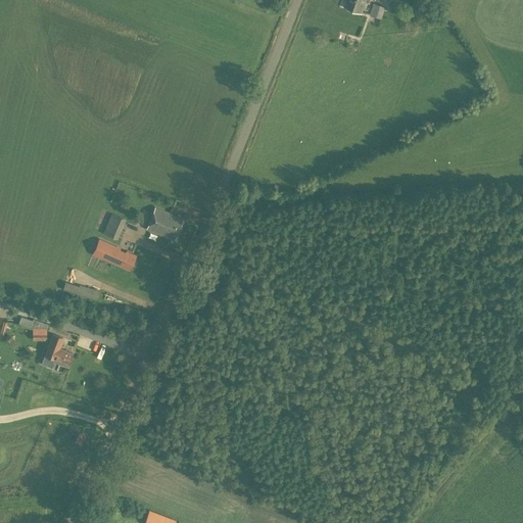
[(346,0),(344,7),(362,12),(365,0),(346,0)]
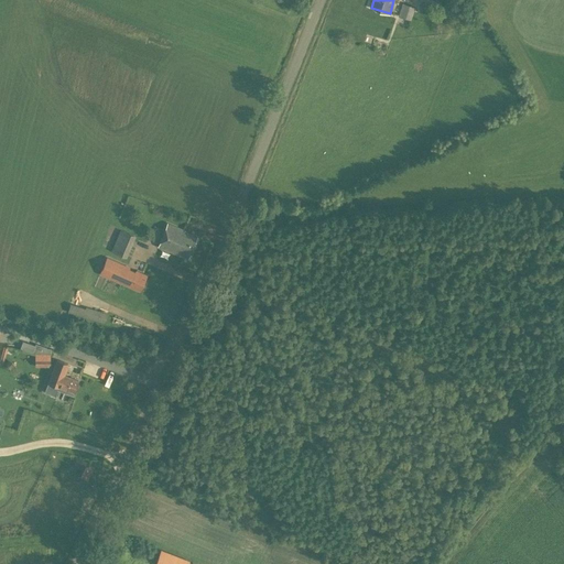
[(403,2),(399,17),(411,20),(415,7),(403,2)]
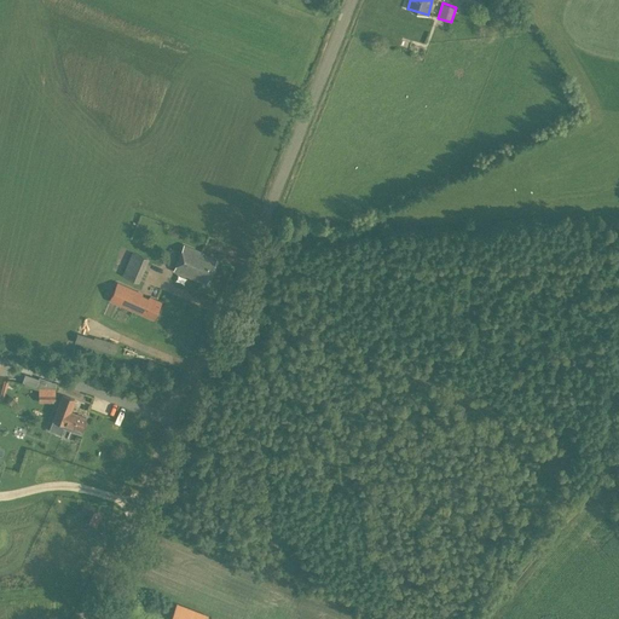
[(184,246),(173,271),(191,278),(191,277),(206,283),(215,260),(201,254),(202,253),(184,246)]
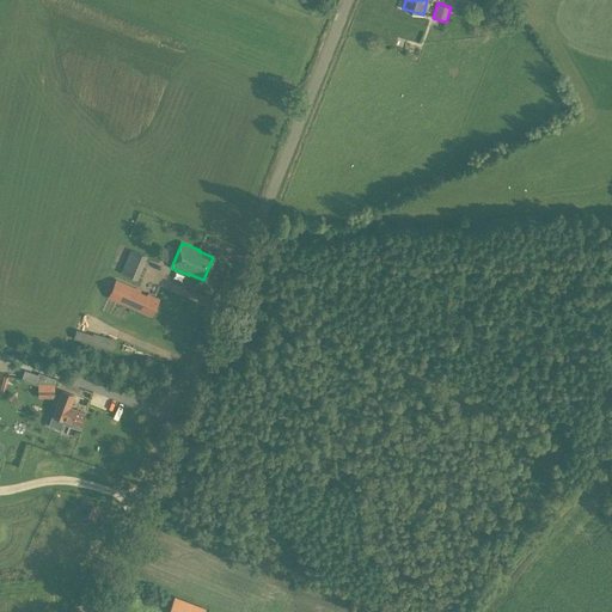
[(130,250),(121,273),(138,280),(147,257),(130,250)]
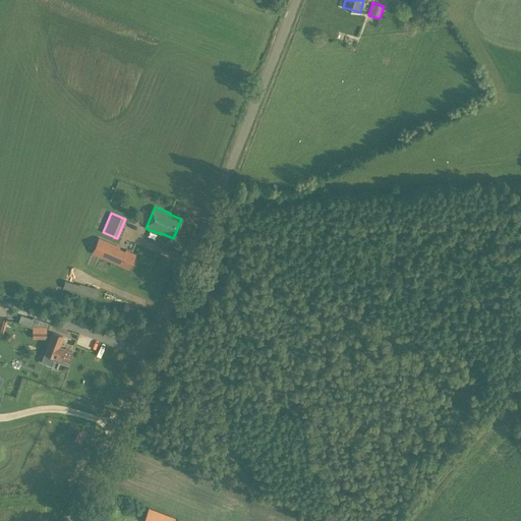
[(133,256),(104,244),(100,254),(128,267),(133,256)]
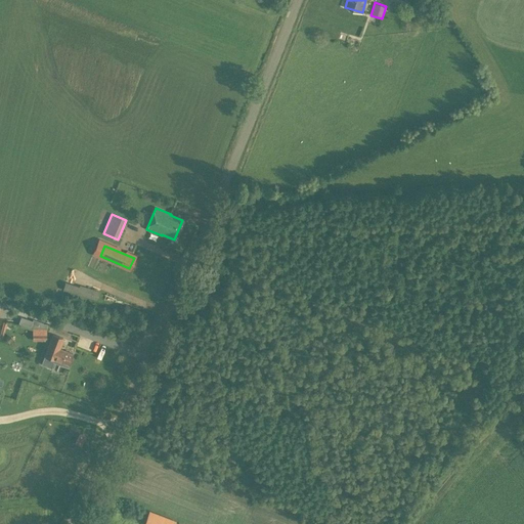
[(62,290),(97,301),(99,292),(64,280),(62,290)]
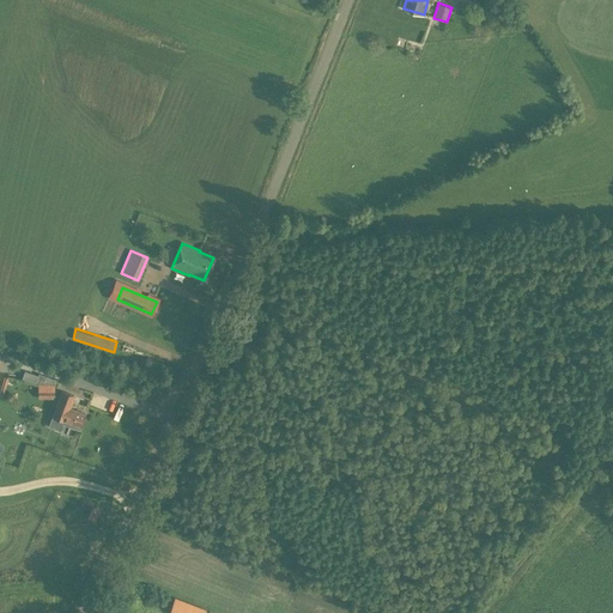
[(55,399),(54,383),(37,383),(37,399),(55,399)]
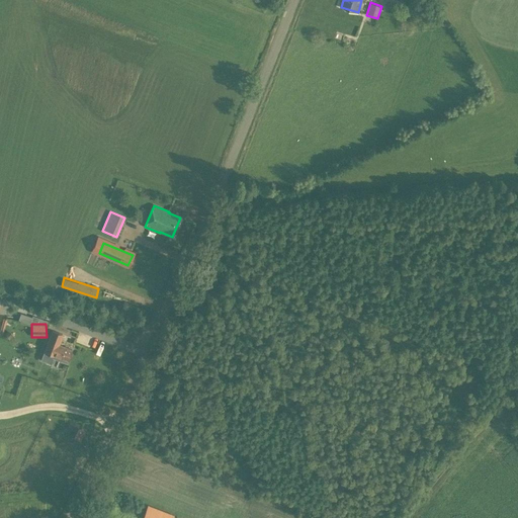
[(44,351),(45,352),(40,360),(50,363),(52,358),(53,358),(66,363),(72,349),(59,344),(63,334),(52,330),(44,351)]
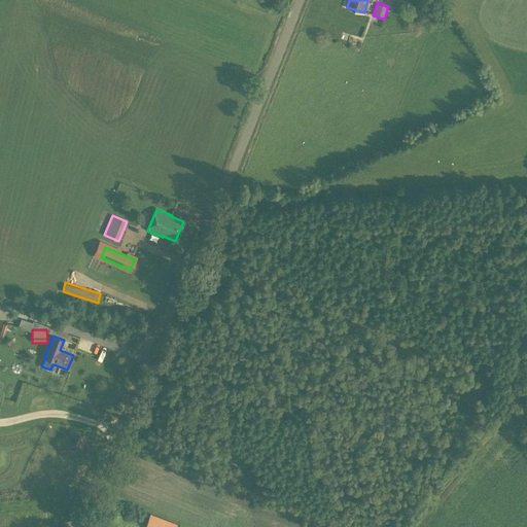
[(175,526),(177,524),(149,513),(142,526),(175,526)]
